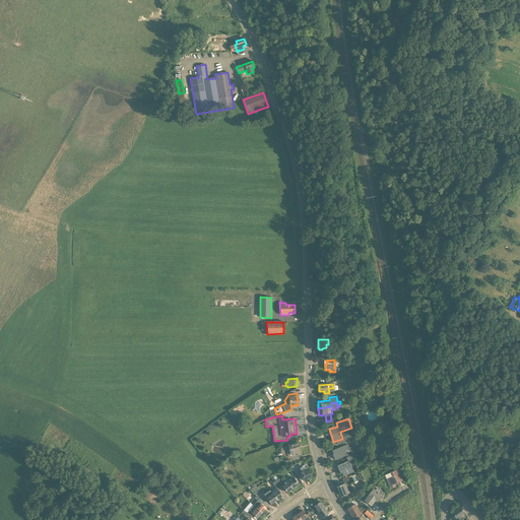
[(301,454),(298,443),(287,445),(289,451),(290,451),(293,456),(301,454)]
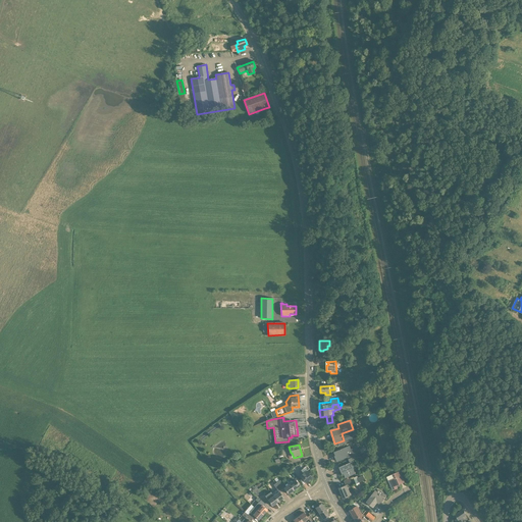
[(351,450),(350,447),(335,452),(337,456),(334,457),(336,462),(347,458),(348,459),(349,460),(353,458),(352,458),(357,456),(355,450),(356,450),(355,448),(351,450)]
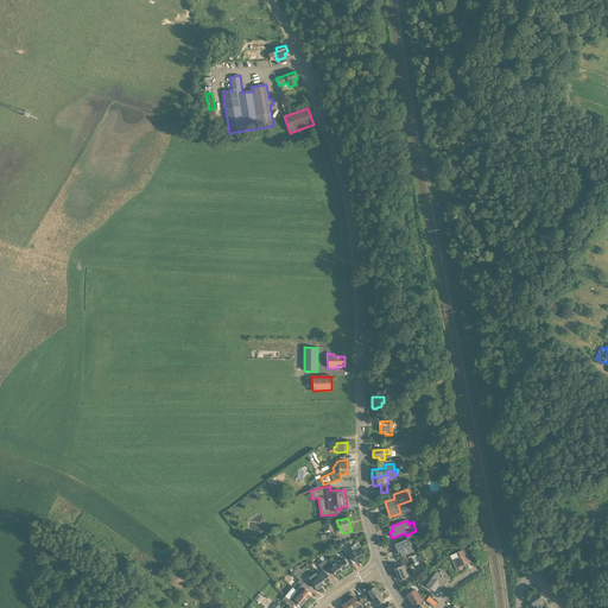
[(403,556),(418,550),(411,533),(406,536),(407,539),(396,545),(399,553),(401,553),(403,556)]
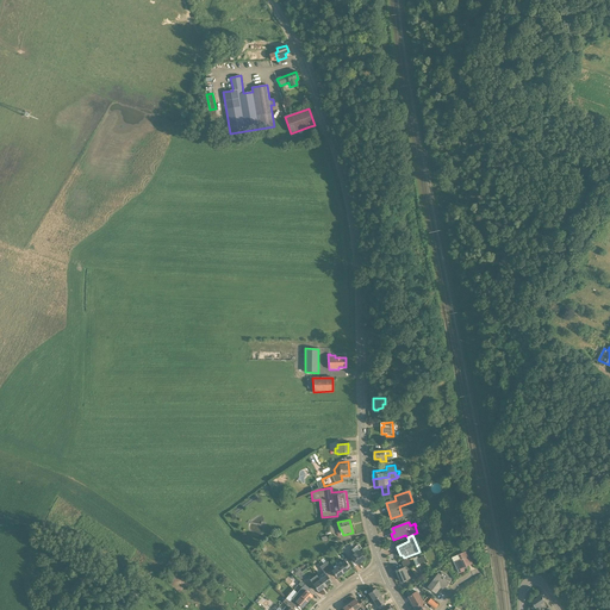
[(356,564),(363,558),(359,551),(361,548),(359,545),(352,549),(354,553),(350,556),(356,564)]
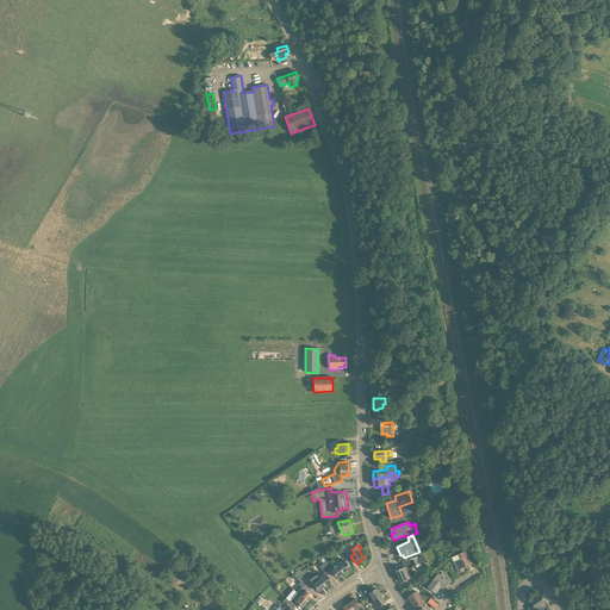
[(460,573),(465,571),(464,568),(473,564),(466,551),(458,555),(460,559),(454,561),(460,573)]
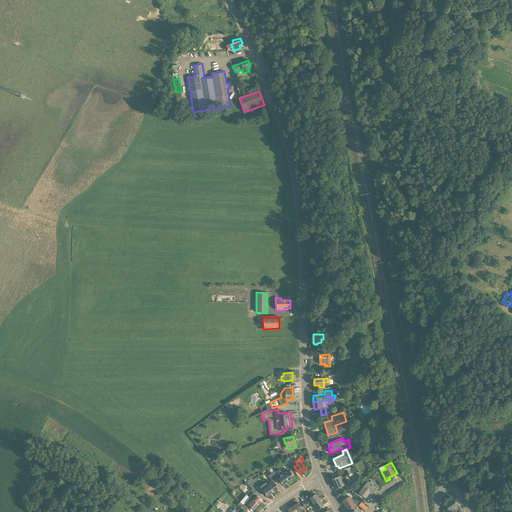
[(344,486),(347,485),(342,475),(344,474),(341,470),(337,472),(339,476),(333,479),(337,489),(344,485),(344,486)]
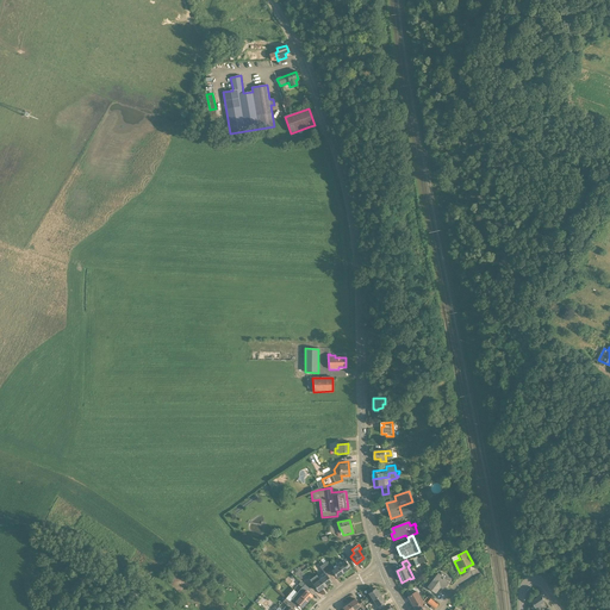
[(343,573),(350,568),(344,561),(337,566),(343,573)]
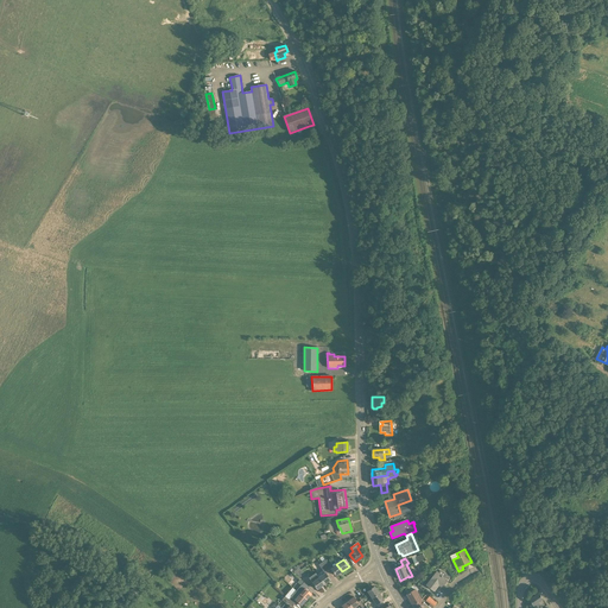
[(336,576),(342,571),(336,564),(330,568),(336,576)]
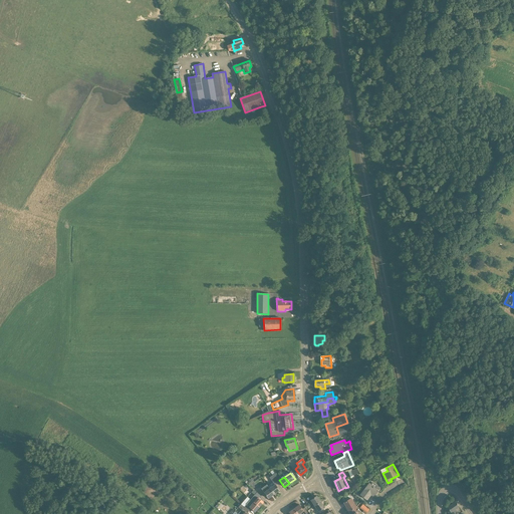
[(374,488),(368,483),(360,495),(367,500),(371,494),(373,496),(374,494),(375,495),(378,491),(377,490),(377,487),(374,488)]
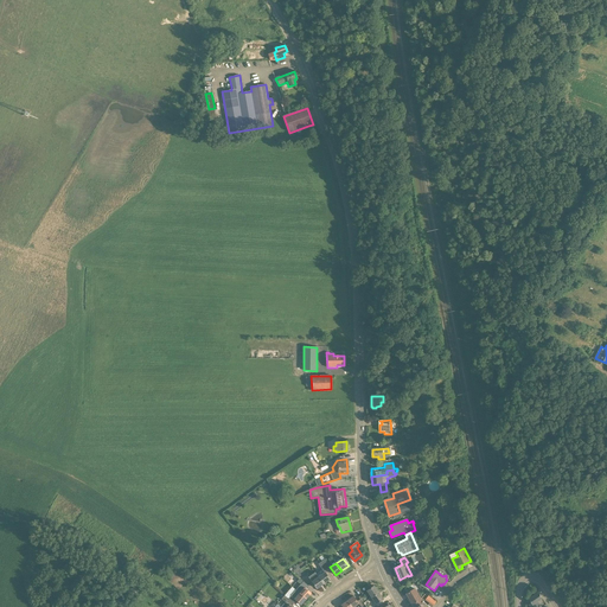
[(323,583),(330,579),(324,572),(318,576),(323,583)]
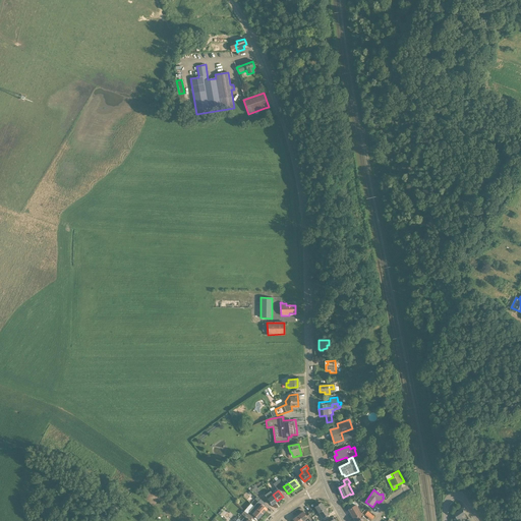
[(272,505),(277,501),(273,495),(271,491),(266,496),(272,505)]
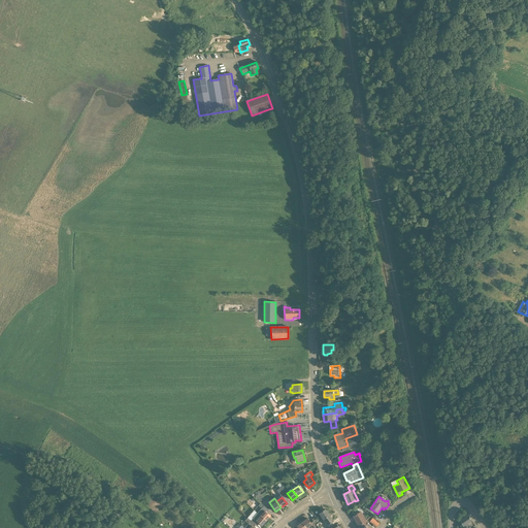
[(268,509),(263,505),(257,514),(266,521),(270,516),(266,513),(268,509)]
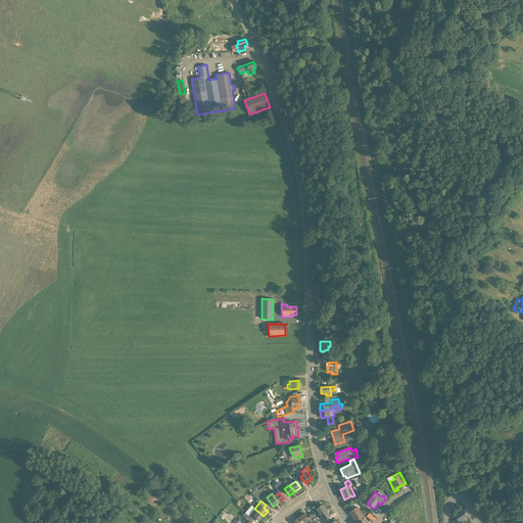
[(320,514),(326,510),(322,505),(316,509),(320,514)]
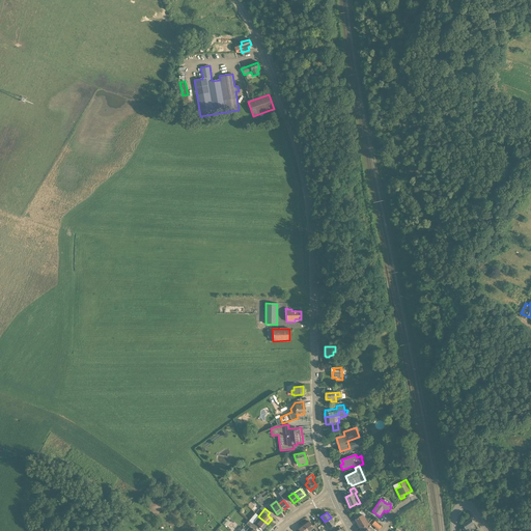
[(262,529),(268,524),(258,516),(255,513),(249,522),(252,524),(256,528),(258,525),(262,529)]
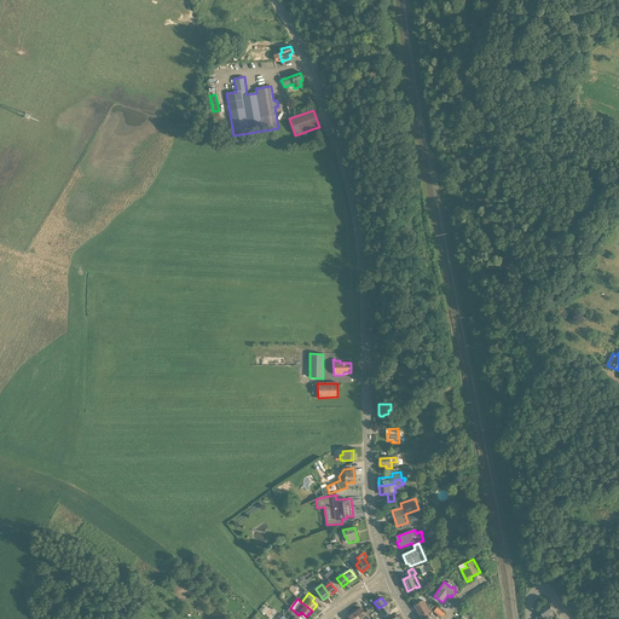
[(431,611),(423,600),(415,606),(421,615),(429,611),(431,612),(431,611)]
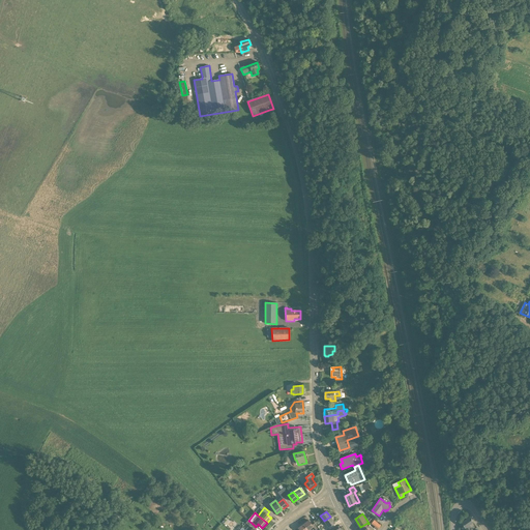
[(328,527),(334,523),(330,517),(324,521),(328,527)]
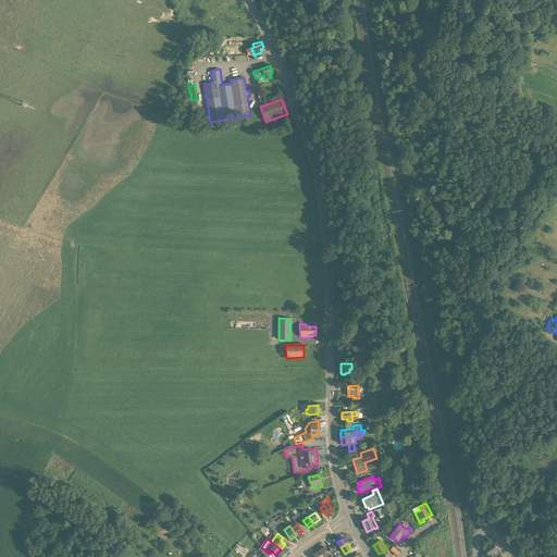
[(495,556),(493,554),(494,553),(493,552),(497,549),(494,544),(486,549),(487,553),(486,553),(489,556),(487,556),(486,556),(495,556)]
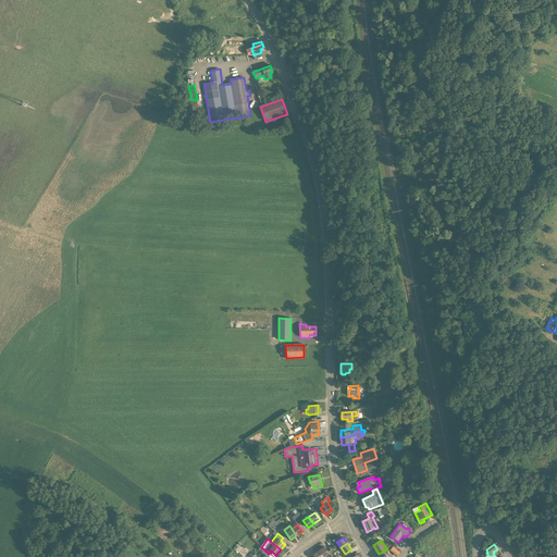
[(332,556),(334,556),(333,554),(331,549),(327,552),(324,547),(319,552),(322,556),(329,556),(331,556),(332,556)]
